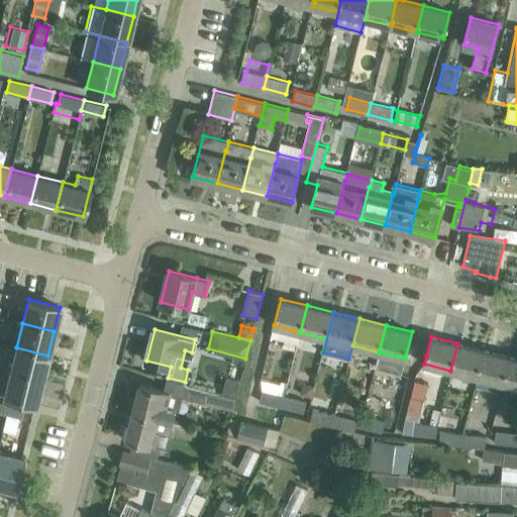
[(484,349),(457,343),(450,371),(477,378),(484,349)]
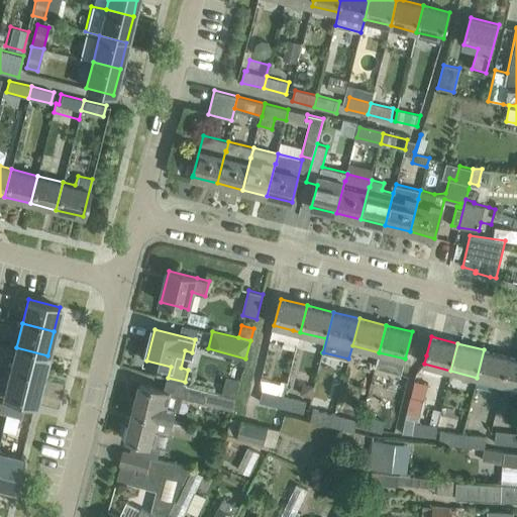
[(47,355),(16,347),(10,372),(41,380),(47,355)]
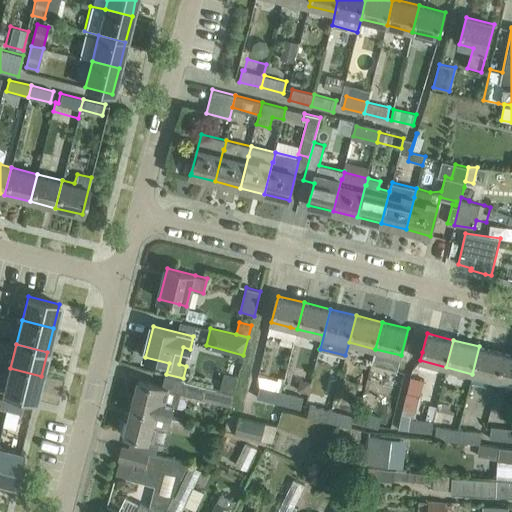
[(505,353),(479,346),(472,374),(498,380),(505,353)]
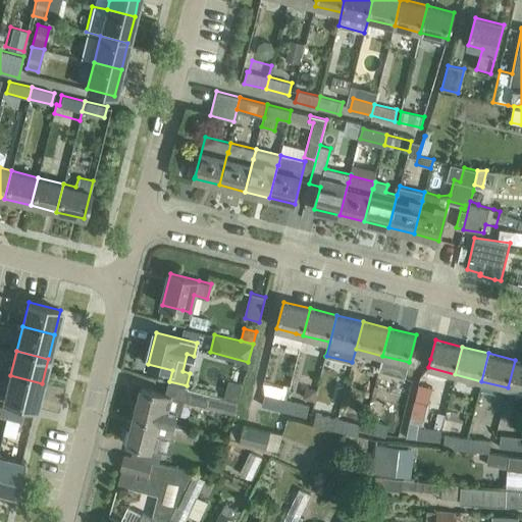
[(521,361),(515,360),(508,387),(521,390),(521,361)]
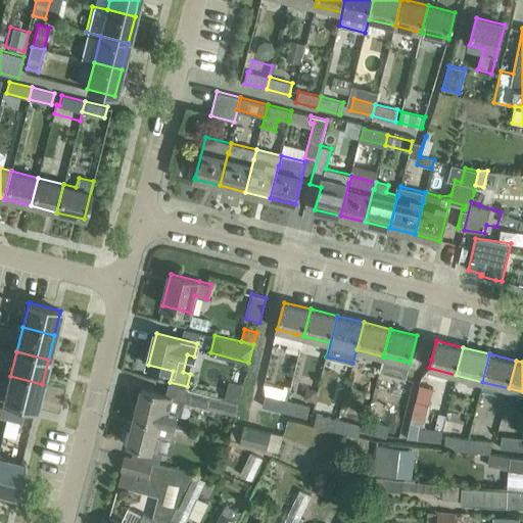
[(42,384),(10,376),(3,401),(36,410),(42,384)]
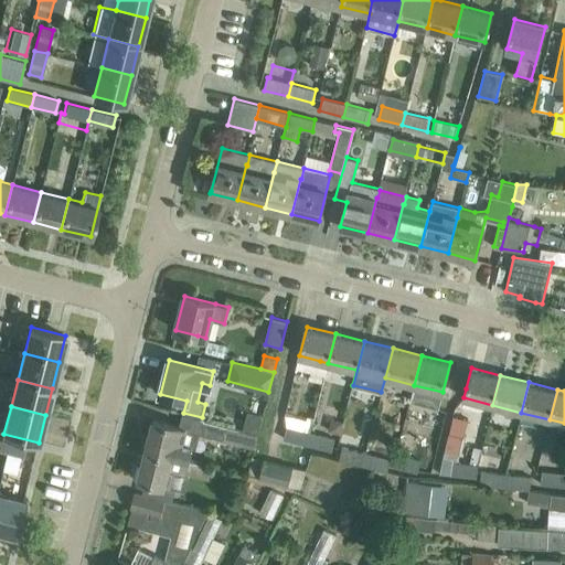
[(204,418),(202,417),(183,413),(182,414),(203,419),(201,432),(200,434),(224,439),(224,440),(254,448),(255,445),(254,445),(256,434),(236,428),(203,420),(204,418)]
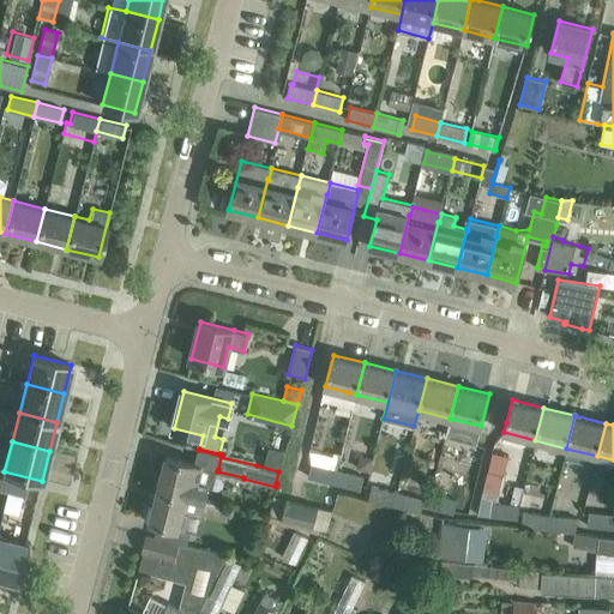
[(487,470),(477,513),(519,518),(521,504),(519,504),(501,503),(492,501),(493,498),(498,499),(504,474),(509,456),(494,452),(491,470),(487,470)]
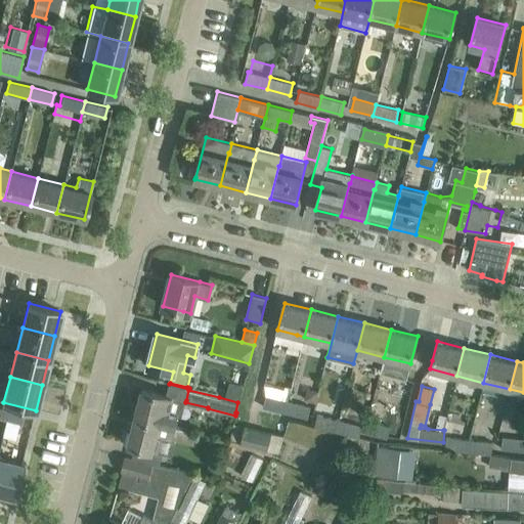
[(142,389),(135,417),(159,423),(175,427),(178,415),(182,416),(185,402),(186,400),(142,389)]
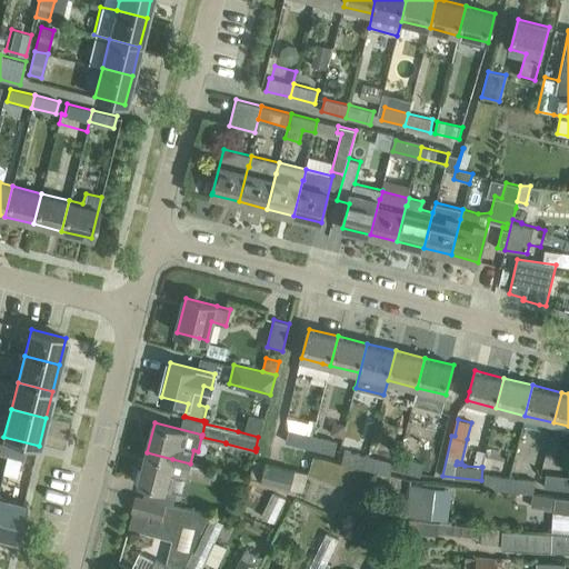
[(289,428),(286,441),(310,448),(313,435),(289,428)]
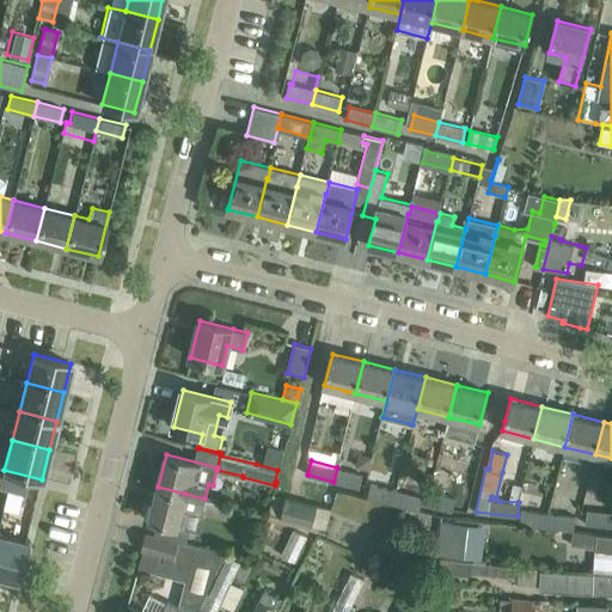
[(363,475),(337,467),(334,482),(360,489),(363,475)]
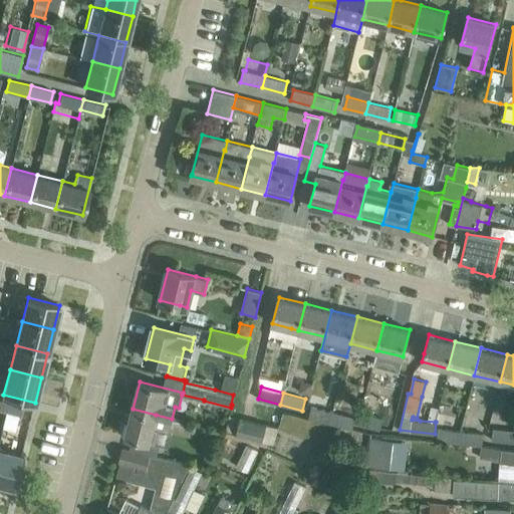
[(9,401),(0,399),(0,410),(6,412),(2,427),(9,401)]
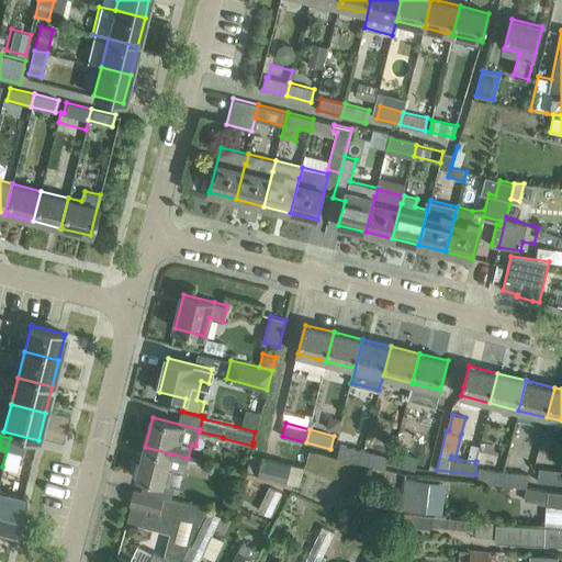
[(25,442),(10,438),(2,467),(17,470),(21,453),(22,453),(25,442)]
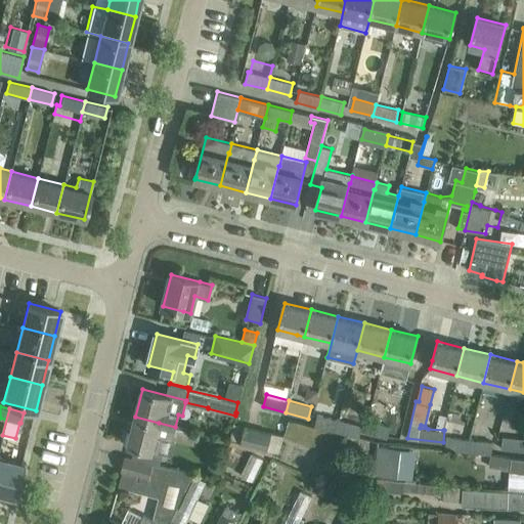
[(315,422),(314,426),(337,432),(340,421),(317,415),(315,422)]
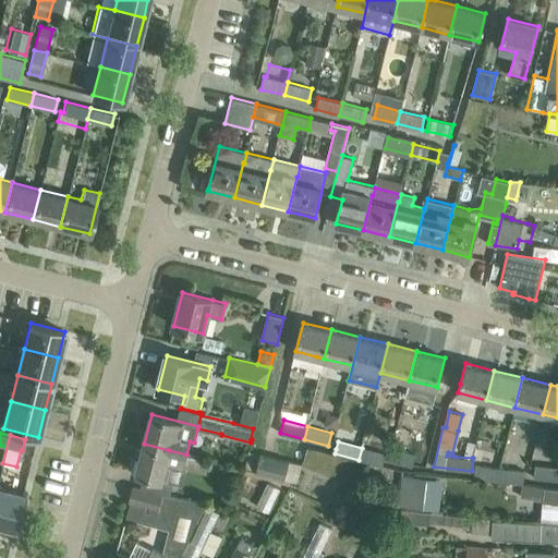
[(211,461),(169,450),(144,444),(136,474),(161,480),(158,493),(205,505),(206,505),(207,505),(210,490),(183,484),(187,469),(209,474),(211,461)]
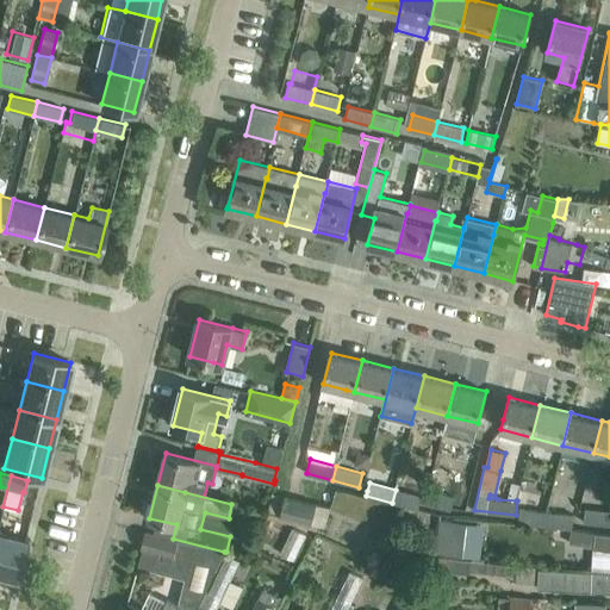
[(334,487),(323,485),(317,504),(285,497),(281,515),(324,526),(334,487)]
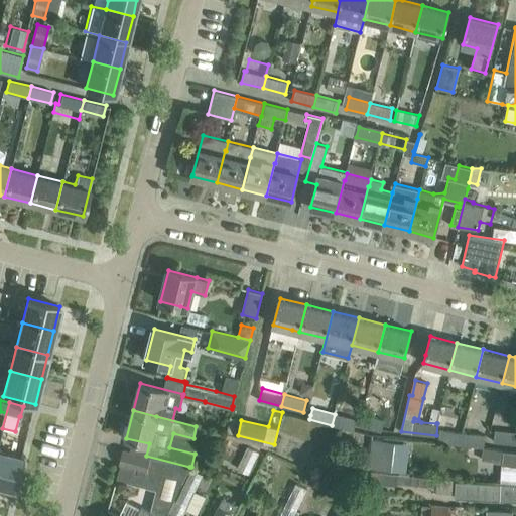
[(335,414),(332,425),(354,430),(355,425),(355,424),(357,419),(335,414)]
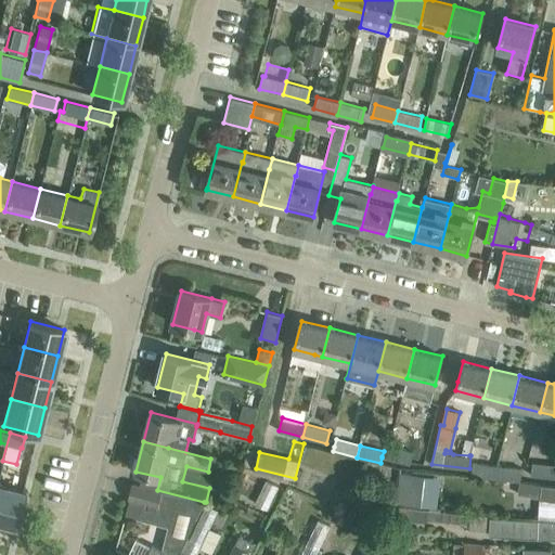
[(414,451),(389,446),(386,457),(411,464),(414,451)]
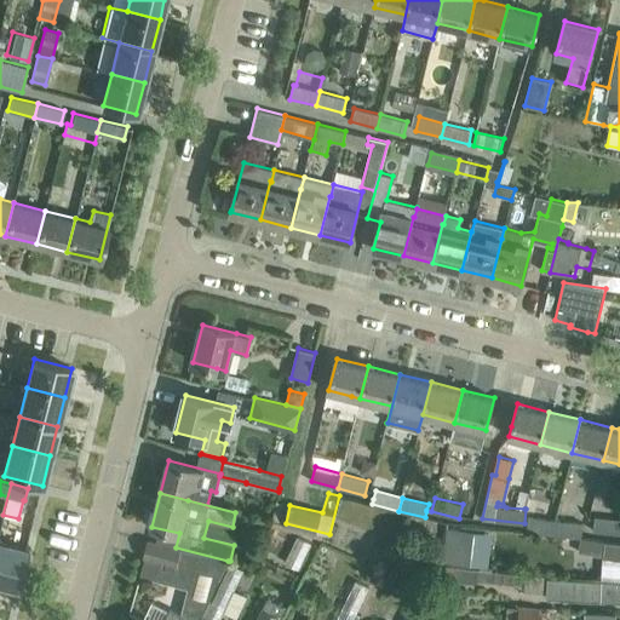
[(528,517),(527,530),(551,533),(555,520),(528,517)]
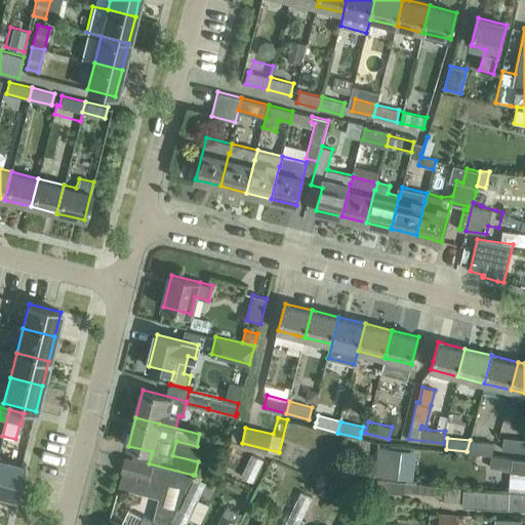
[(524,445),(524,439),(503,438),(502,449),(523,451),(524,445)]
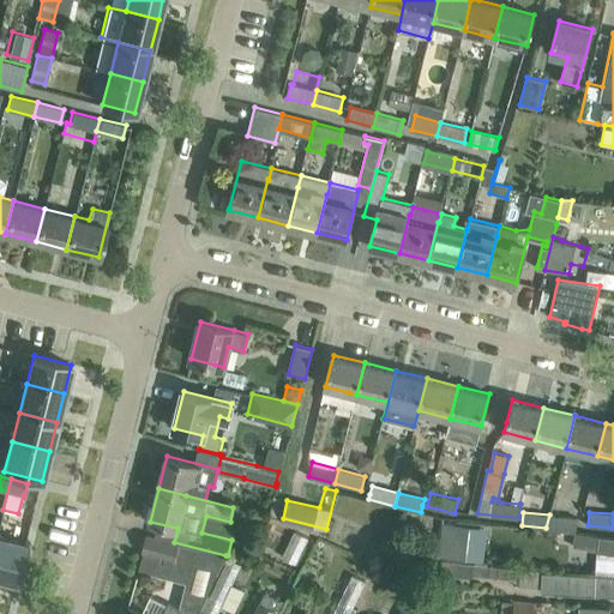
[(577,517),(549,515),(546,528),(576,531),(577,517)]
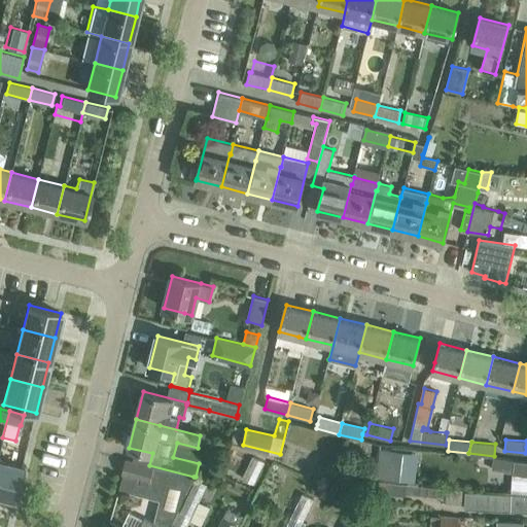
[(382,447),(377,477),(398,480),(402,450),(382,447)]
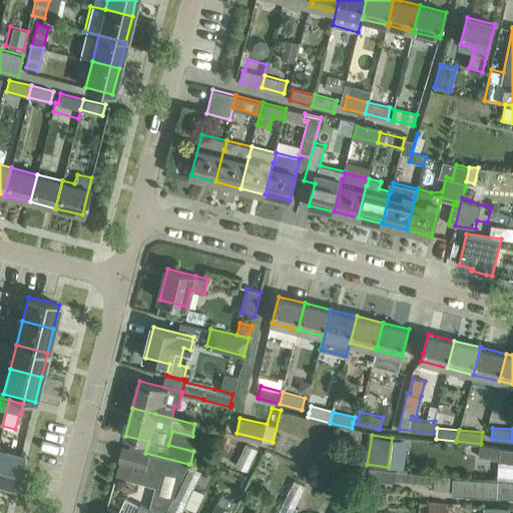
[(248,467),(257,450),(245,445),(237,462),(248,467)]
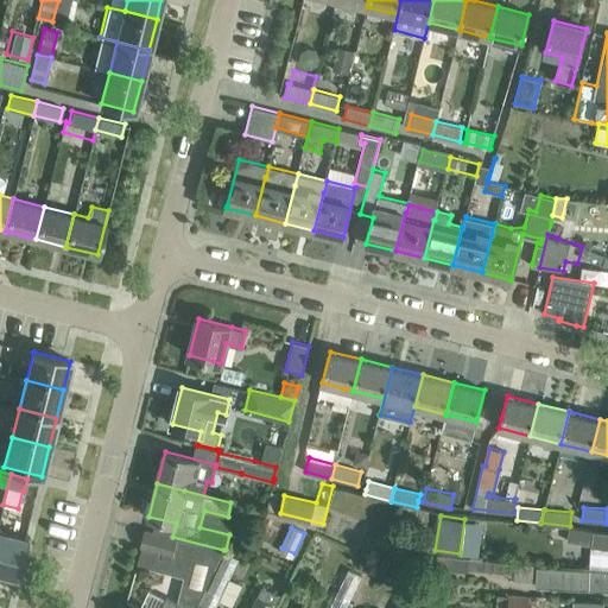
[(137,564),(183,576),(177,602),(188,607),(195,607),(223,550),(172,537),(145,530),(140,546),(141,546),(137,564)]
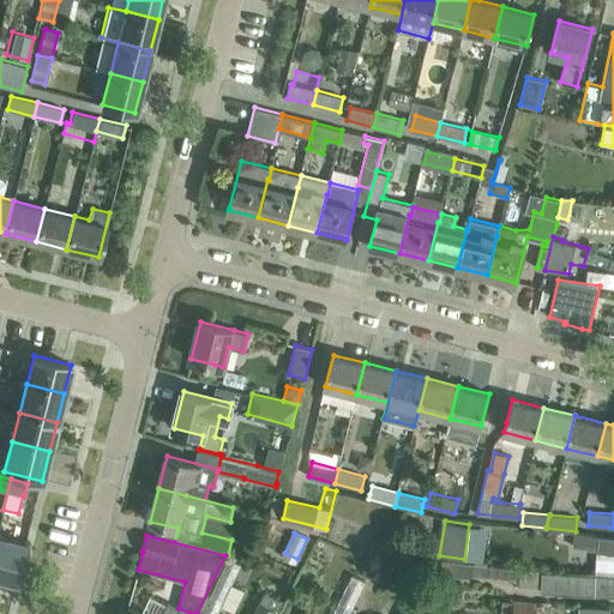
[(613,540),(575,535),(573,547),(596,551),(613,553),(613,540)]
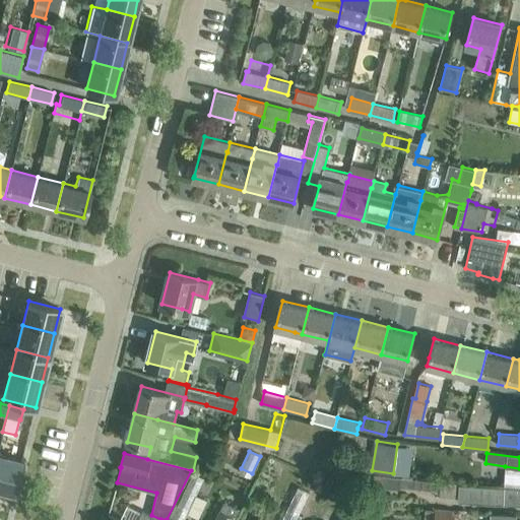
[(22,460),(0,454),(0,488),(14,492),(22,460)]
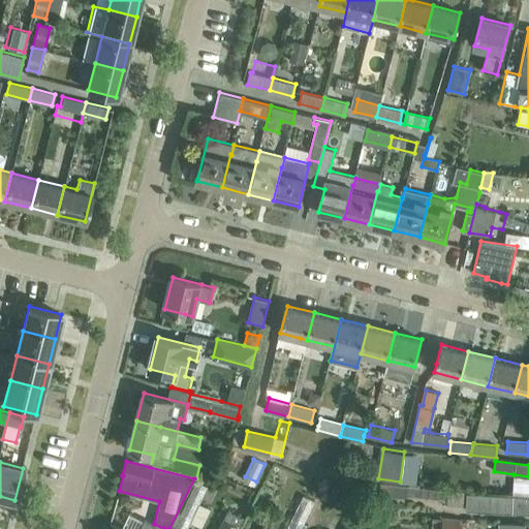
[(200,528),(201,528),(211,506),(199,502),(207,486),(194,481),(179,520),(200,528)]
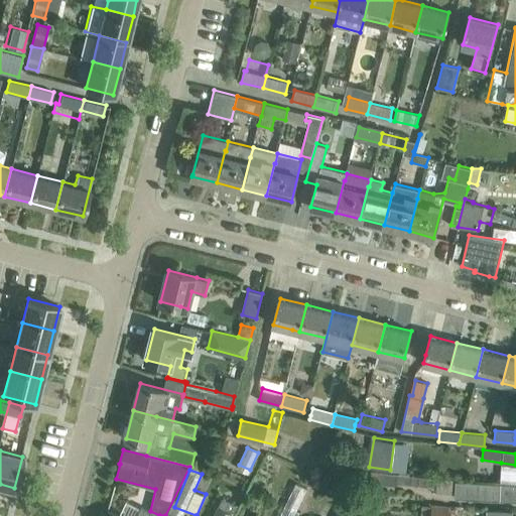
[(428,478),(371,471),(369,482),(397,485),(397,483),(427,486),(428,478)]
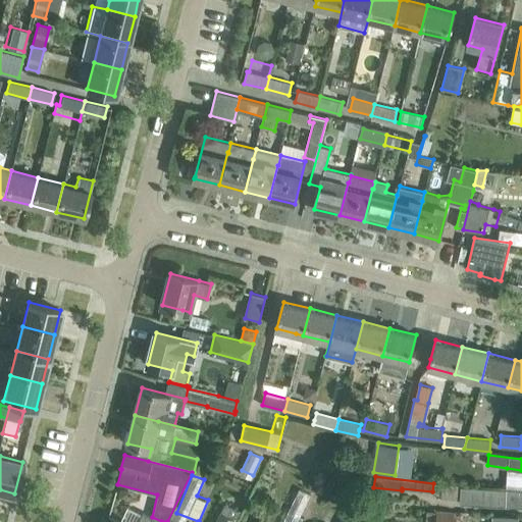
[(461,486),(461,492),(521,494),(521,482),(507,482),(506,488),(461,486)]
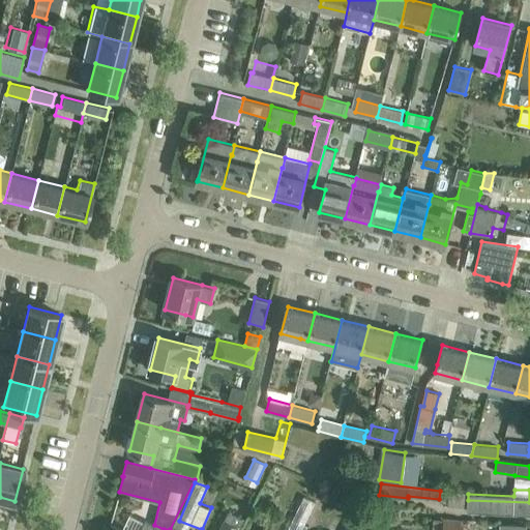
[(305,529),(307,525),(304,524),(316,501),(306,497),(290,529),(305,529)]
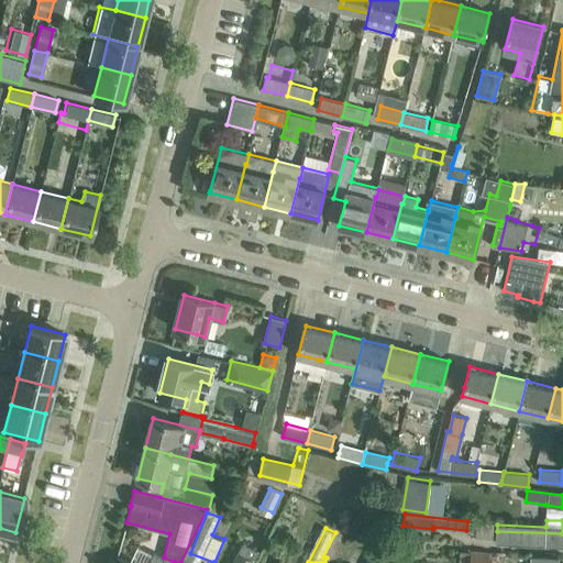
[(476,530),(476,537),(496,538),(496,544),(562,547),(562,533),(497,531),(476,530)]
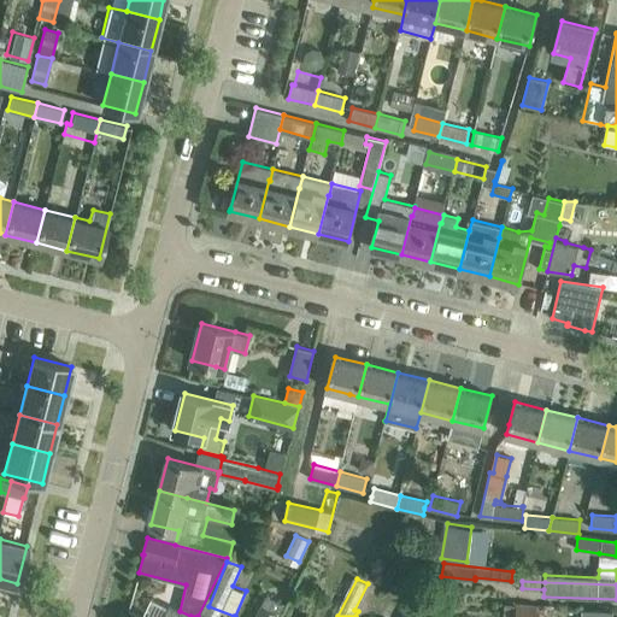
[(265,595),(254,616),(278,616),(286,605),(265,595)]
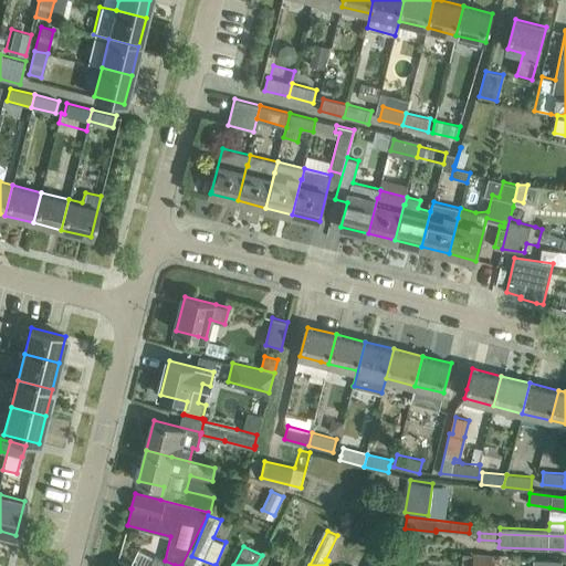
[(462,554),(461,565),(501,565),(501,564),(492,564),(493,555),(473,553),(473,554),(462,554)]
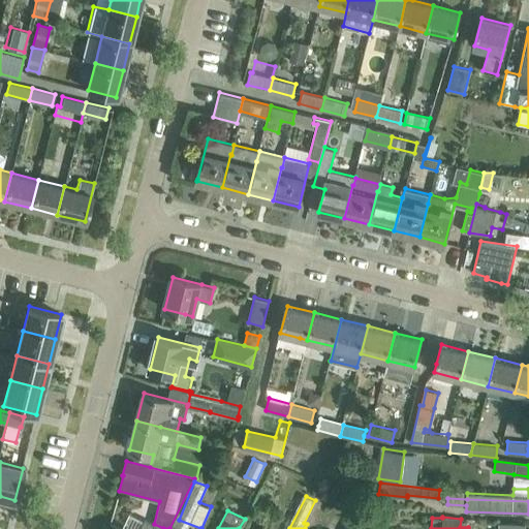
[(163,528),(154,524),(145,520),(139,528),(123,528),(122,528),(121,528),(163,528)]
